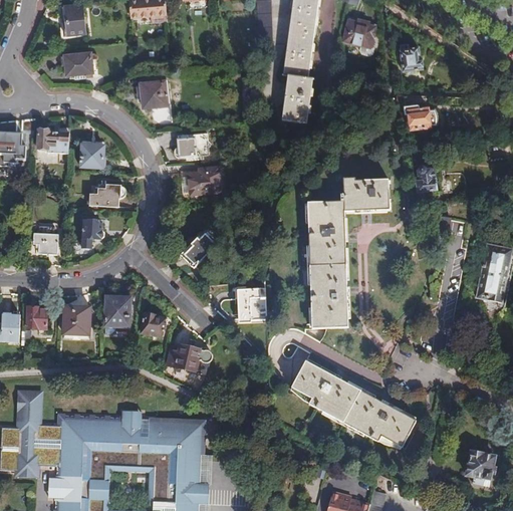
[(129,0),(131,21),(166,18),(164,0),(129,0)]
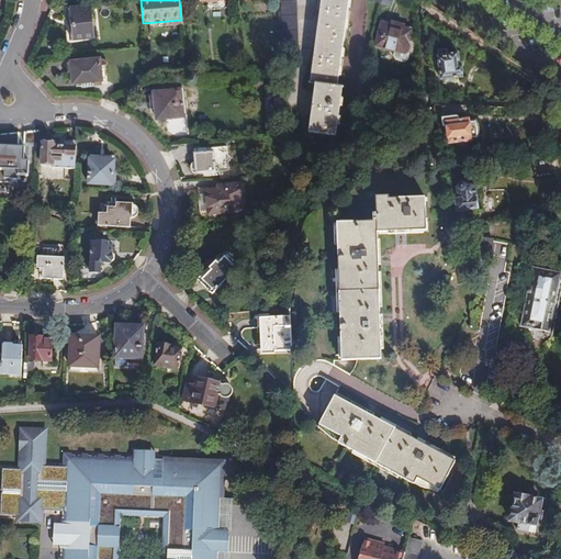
[(280,0),(283,44),(299,43),(293,0),(280,0)]
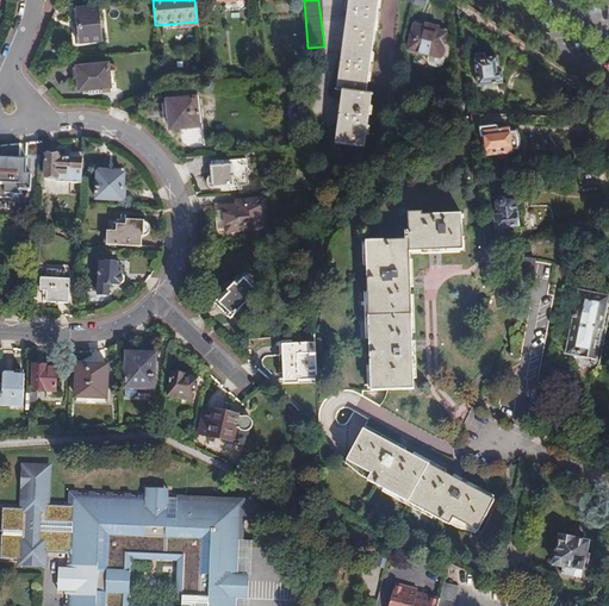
[(342,89),(335,141),(364,145),(371,93),(365,92),(378,0),(348,0),(336,88),(342,89)]
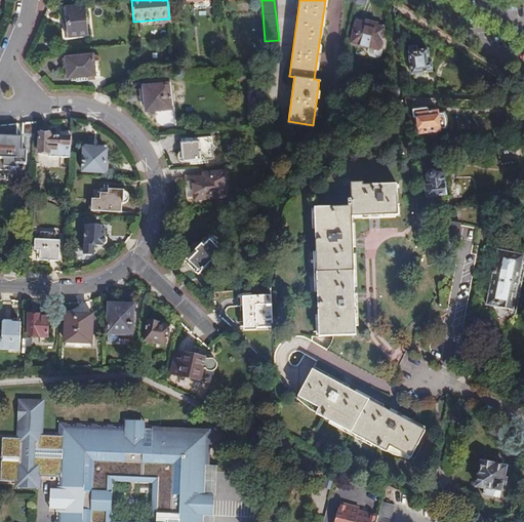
[(82,1),(56,3),(56,11),(62,11),(64,35),(85,33),(82,1)]
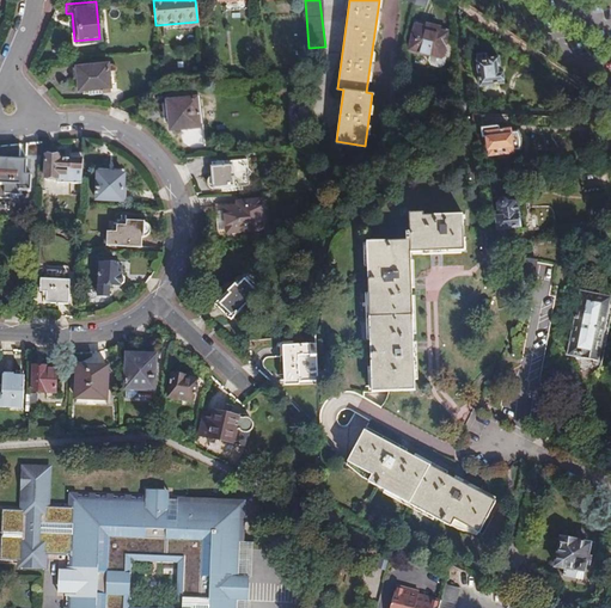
[(239,4),(226,5),(227,14),(240,13),(239,4)]
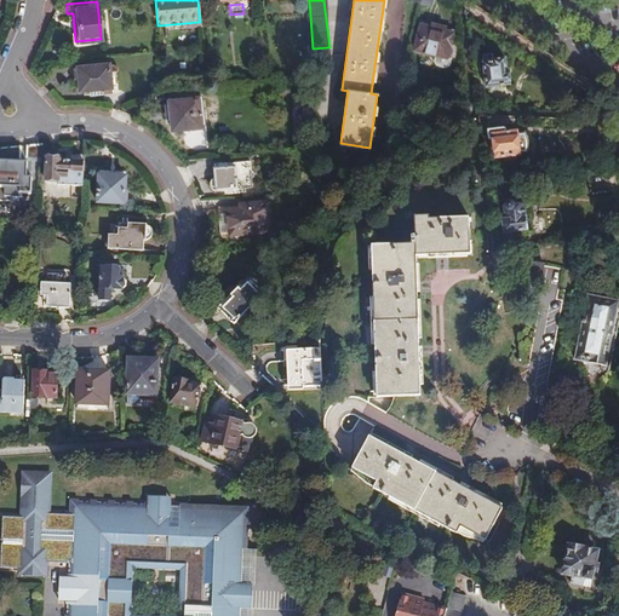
[(419,22),(451,34),(452,30),(422,18),(419,22)]
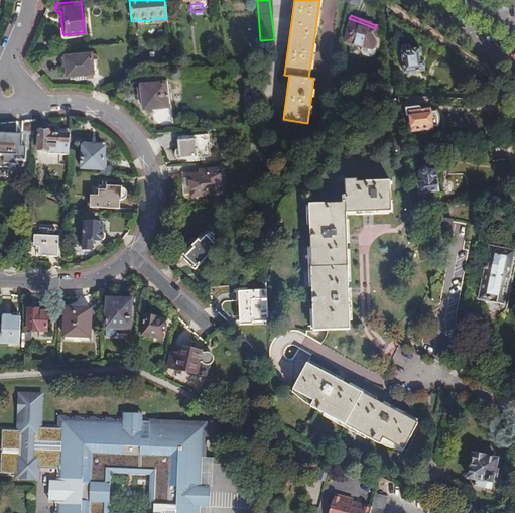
[(368,48),(370,43),(372,37),(373,36),(374,35),(375,34),(375,33),(376,32),(376,31),(376,30),(375,29),(375,28),(349,18),(344,33),(343,38),(368,48)]
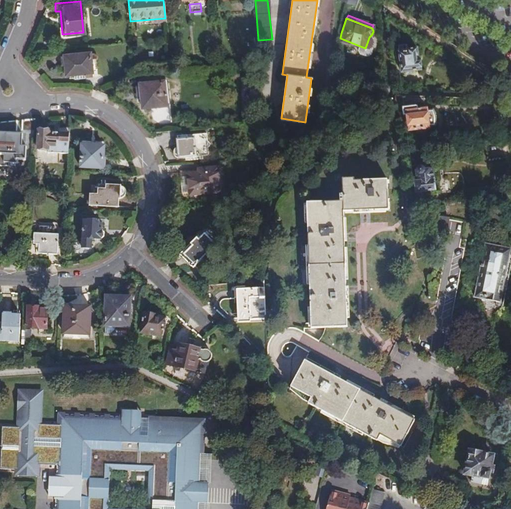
[(368,44),(367,43),(365,48),(340,38),(341,33),(340,32),(337,39),(339,40),(338,42),(363,52),(364,50),(366,50),(368,44)]
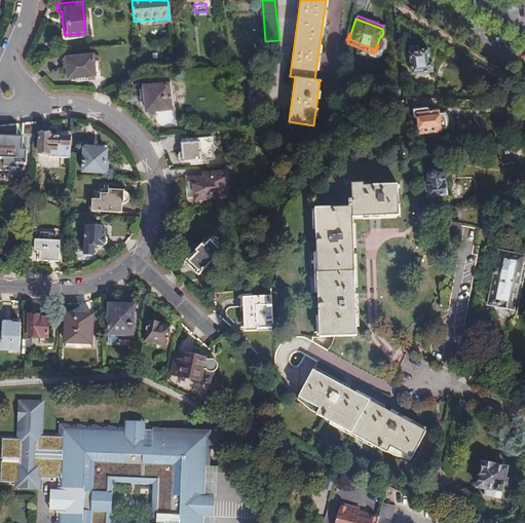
[(417,44),(409,45),(412,71),(429,69),(428,58),(430,58),(429,46),(418,48),(417,44)]
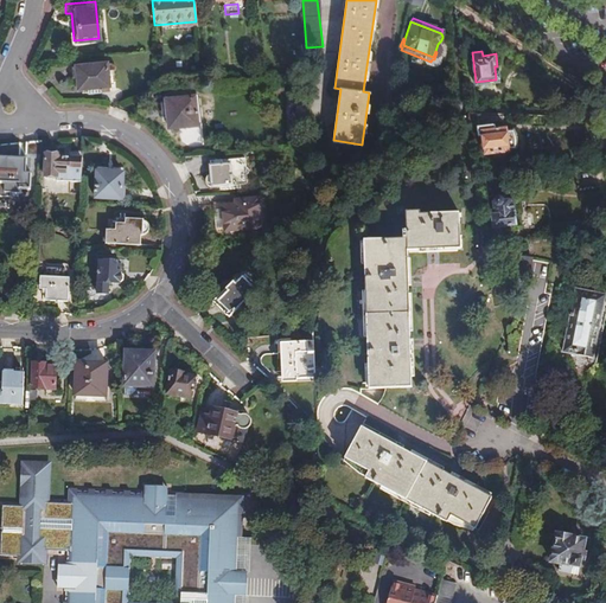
[(276,55),(278,74),(293,72),(292,53),(276,55)]
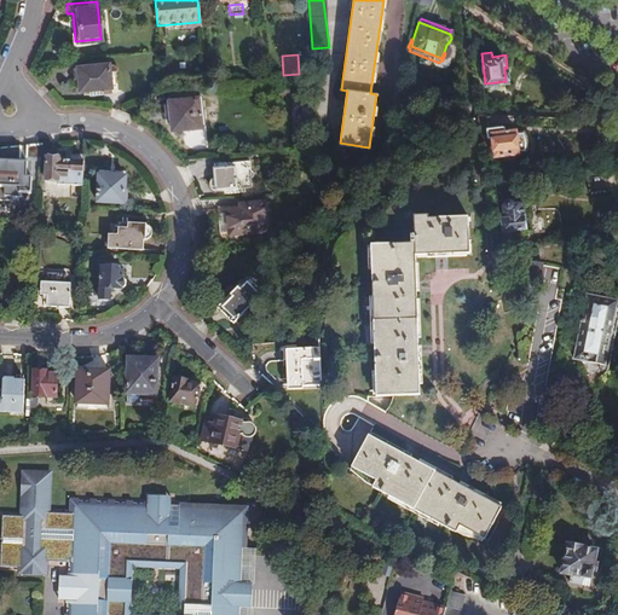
[(109,61),(80,63),(82,92),(111,88),(109,61)]
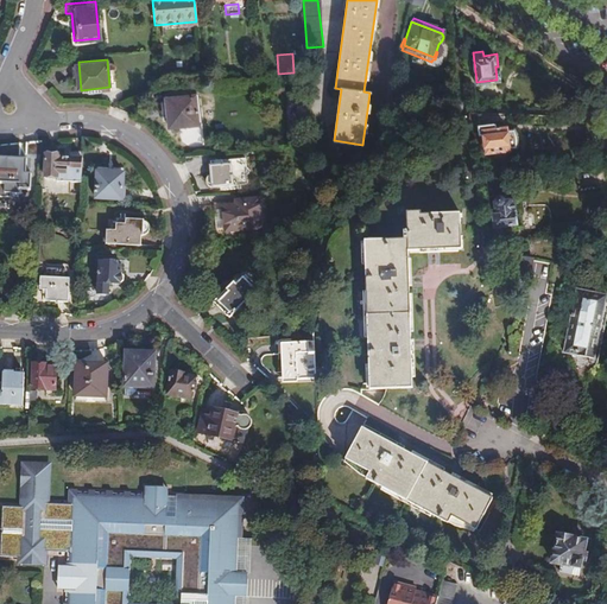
[(163,94),(163,99),(165,115),(166,128),(198,126),(196,90),(163,94)]
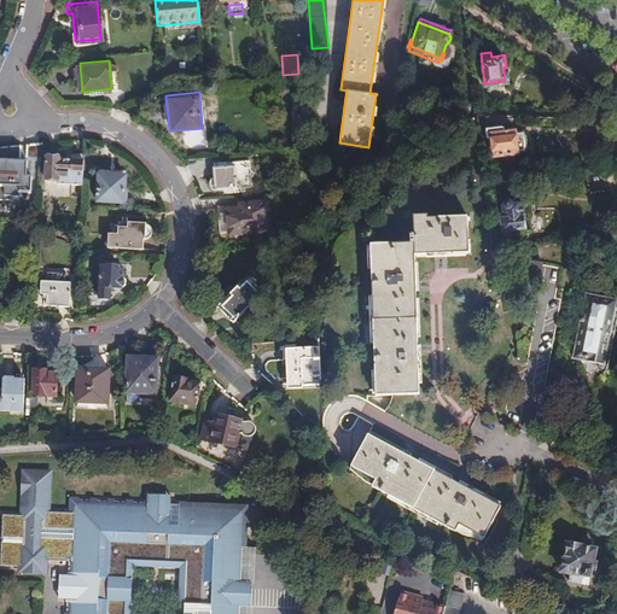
[(168,117),(166,100),(157,101),(158,117),(168,117)]
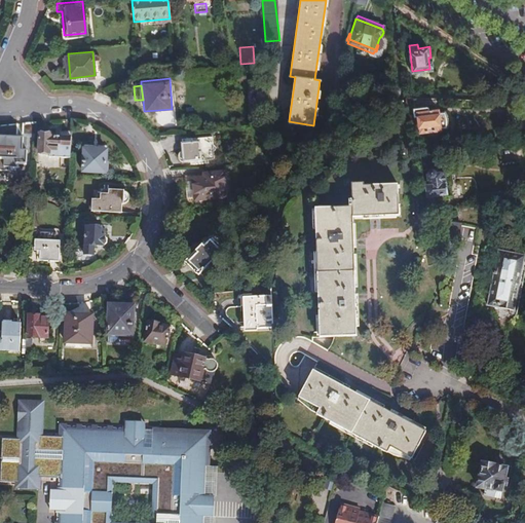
[(420,112),(415,112),(417,126),(441,125),(439,110),(435,110),(435,105),(420,106),(420,112)]
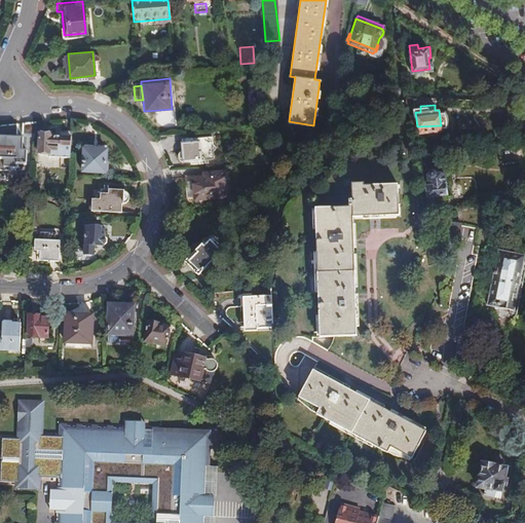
[(160,119),(174,117),(174,109),(159,111),(160,119)]
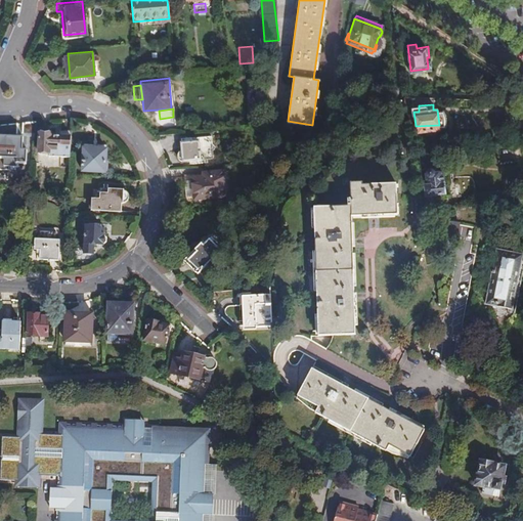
[(36,121),(22,122),(22,132),(35,133),(36,121)]
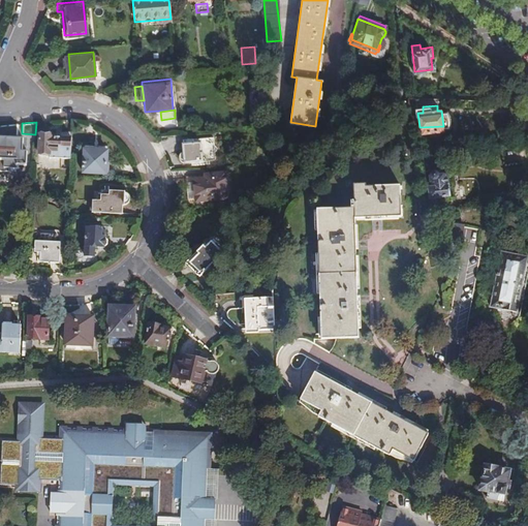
[(69,163),(71,138),(53,137),(53,133),(40,133),(40,154),(42,154),(41,171),(50,172),(51,154),(59,154),(59,163),(69,163)]
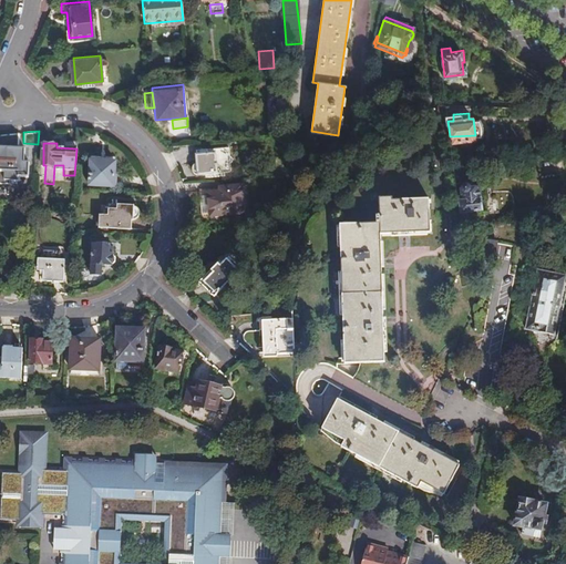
[(26,147),(0,144),(0,182),(10,183),(10,181),(10,178),(21,180),(21,173),(29,173),(30,160),(26,160),(26,147)]
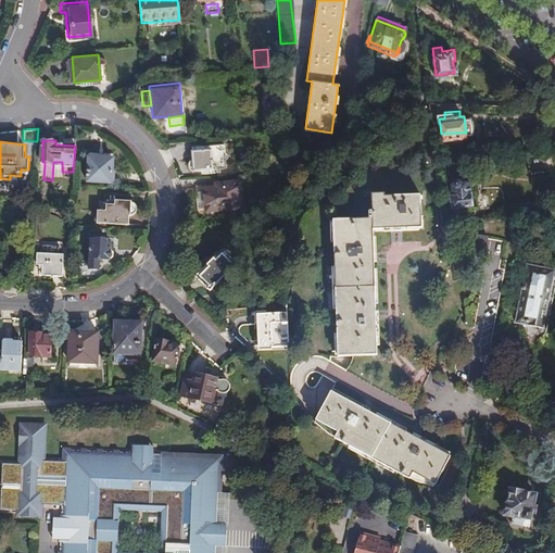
[(203,145),(193,146),(194,152),(194,153),(193,153),(192,153),(190,154),(189,154),(189,155),(188,155),(188,156),(187,158),(187,159),(187,160),(187,161),(187,162),(187,163),(188,163),(188,164),(189,165),(189,166),(190,166),(191,166),(191,167),(192,167),(193,167),(194,167),(196,167),(214,166),(228,165),(227,156),(228,156),(229,156),(229,155),(229,154),(229,153),(229,152),(228,152),(228,151),(227,151),(226,143),(212,145),(203,145)]
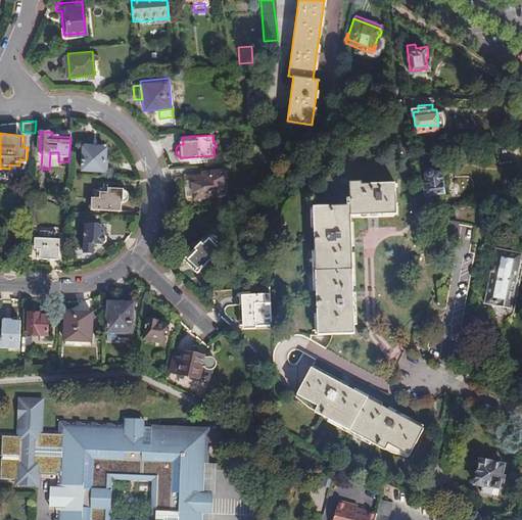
[(79,143),(77,169),(104,171),(105,145),(79,143)]
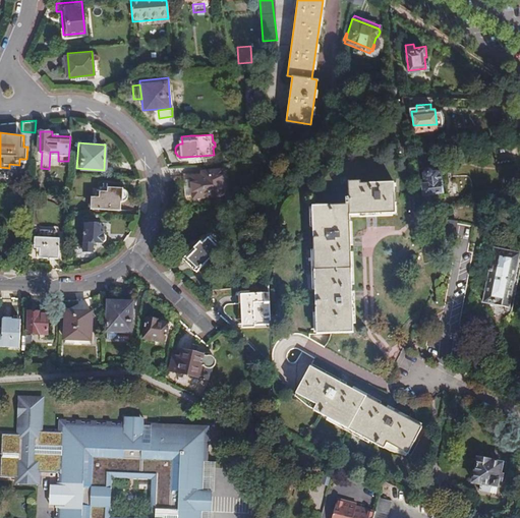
[(208,172),(193,173),(194,194),(223,193),(222,168),(208,169),(208,172)]
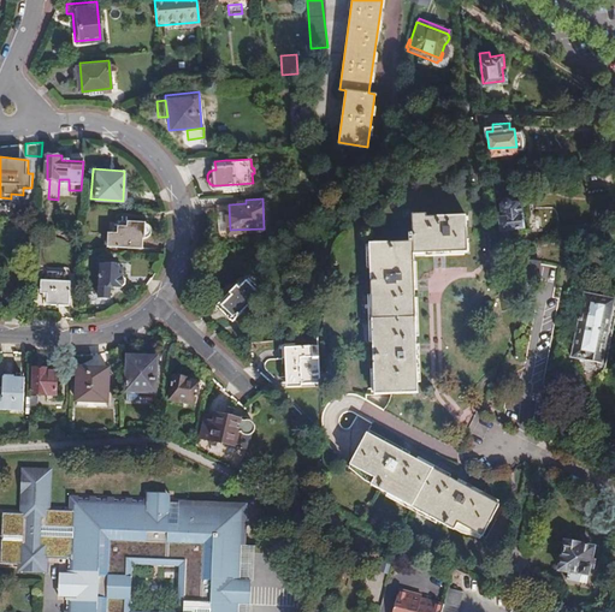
[(503,215),(500,217),(501,230),(525,227),(522,200),(506,202),(506,198),(501,198),(503,215)]
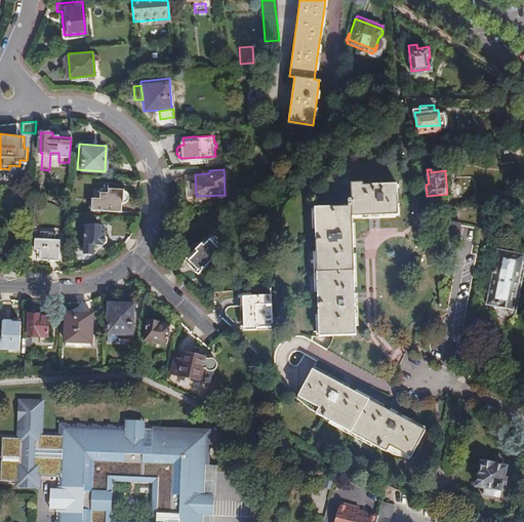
[(315,206),(313,206),(318,333),(353,332),(350,214),(395,212),(395,210),(397,210),(397,199),(395,199),(394,186),(396,186),(396,183),(394,183),(394,182),(369,182),(369,181),(363,182),(363,183),(361,183),(361,181),(349,181),(349,197),(346,197),(346,205),(323,205),(323,203),(315,203),(315,206)]
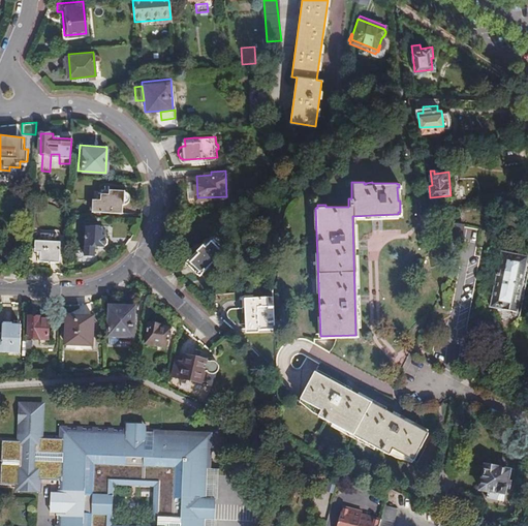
[(93,199),(92,210),(122,212),(122,203),(124,203),(126,202),(127,199),(128,197),(128,196),(128,194),(127,192),(125,191),(123,190),(112,189),(111,193),(101,193),(100,199),(93,199)]
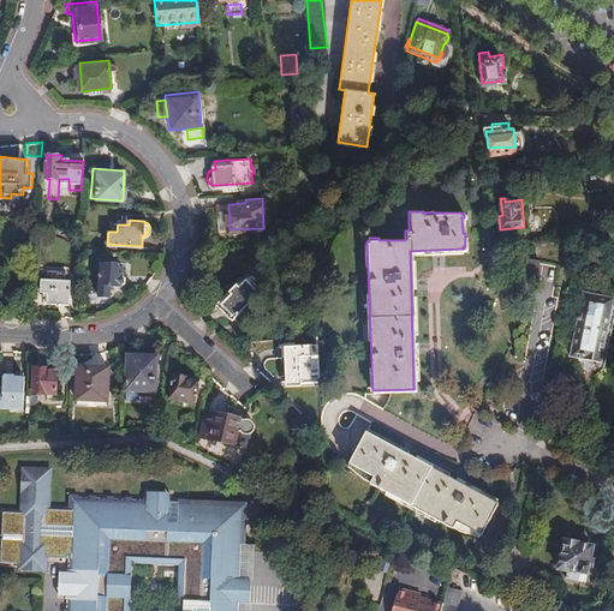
[(99,265),(97,287),(111,288),(124,288),(125,274),(119,274),(120,263),(103,263),(103,265),(99,265)]
